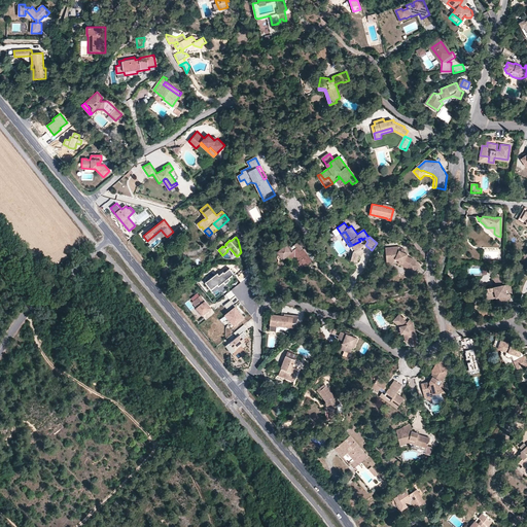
[(352,246),(350,247),(353,251),(350,260),(356,261),(359,255),(363,252),(361,248),(363,247),(360,241),(352,245),(352,246)]
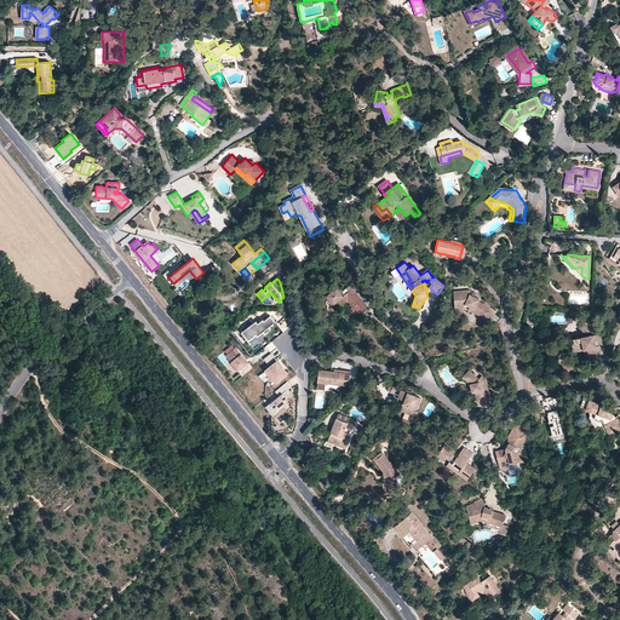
[(337,288),(326,297),(332,305),(334,303),(339,308),(342,305),(348,302),(359,315),(363,311),(368,308),(350,285),(343,291),(342,288),(339,291),(337,288)]
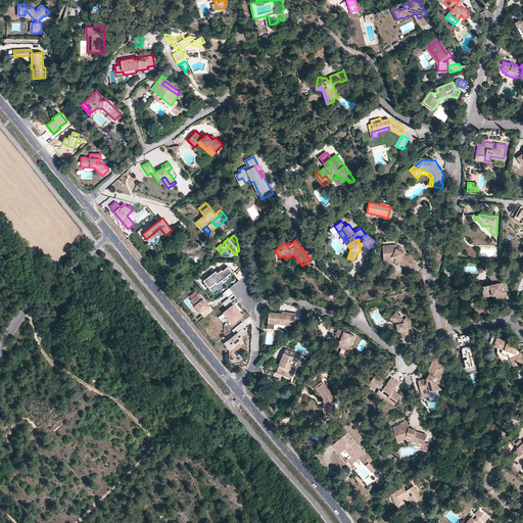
[(383,245),(383,257),(392,257),(400,260),(399,264),(403,266),(410,271),(417,264),(410,257),(403,254),(405,252),(400,251),(396,249),(396,245),(383,245)]
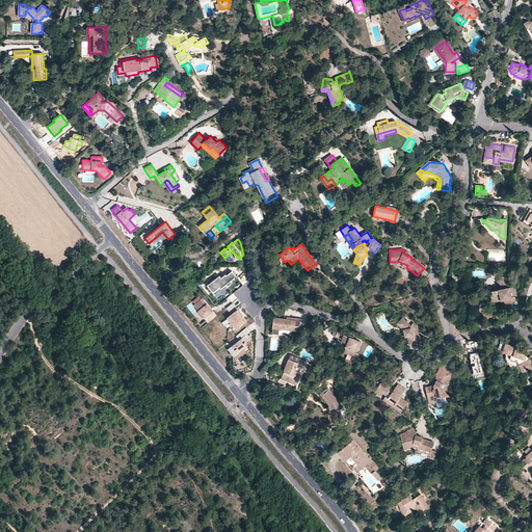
[(298,259),(293,262),(295,265),(297,264),(306,272),(308,270),(298,259)]
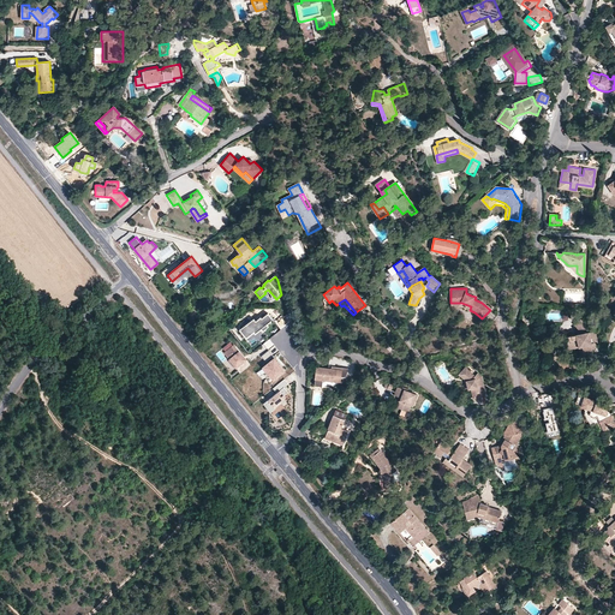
[(254,332),(255,333),(261,328),(263,330),(268,327),(267,324),(273,320),(268,314),(262,318),(261,317),(256,321),(254,318),(240,330),(246,338),(254,332)]
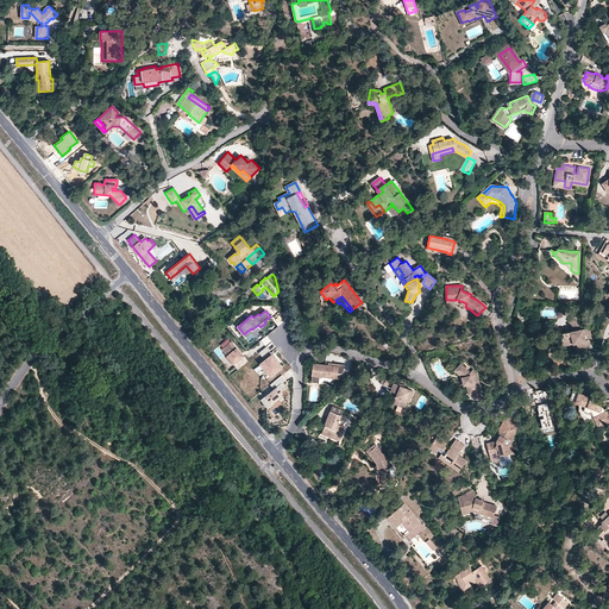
[(560,332),(562,341),(571,339),(571,343),(576,343),(577,351),(586,351),(585,345),(585,340),(589,340),(591,340),(589,327),(583,328),(582,322),(575,315),(567,321),(572,326),(573,330),(560,332)]
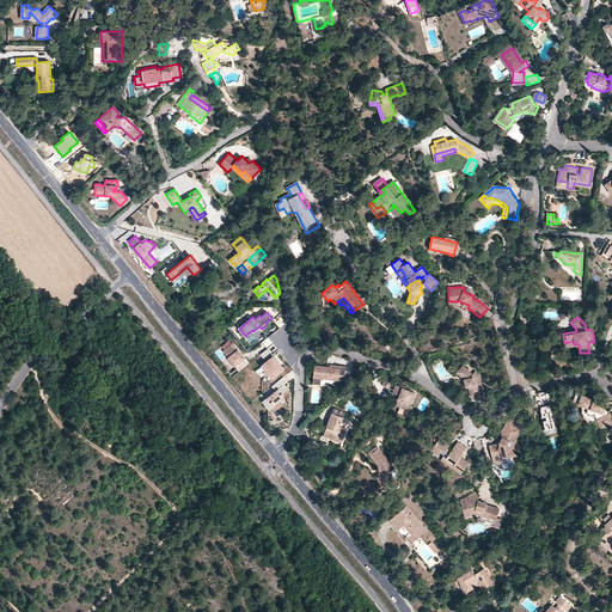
[(238,371),(249,362),(232,342),(222,350),(238,371)]
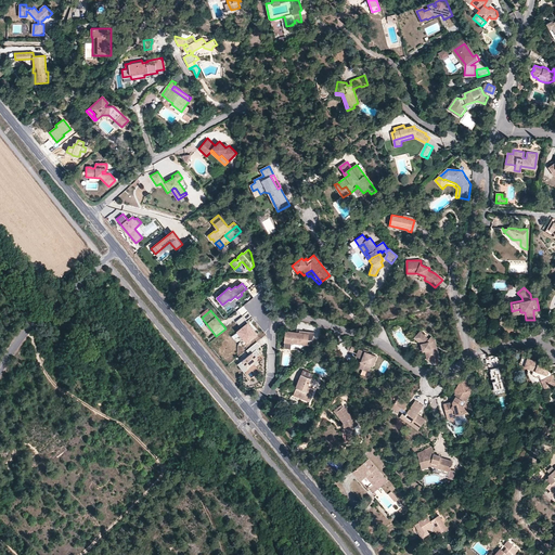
[(235,321),(241,327),(237,331),(241,335),(242,334),(245,337),(244,338),(247,343),(257,334),(247,323),(248,322),(243,315),(235,321)]
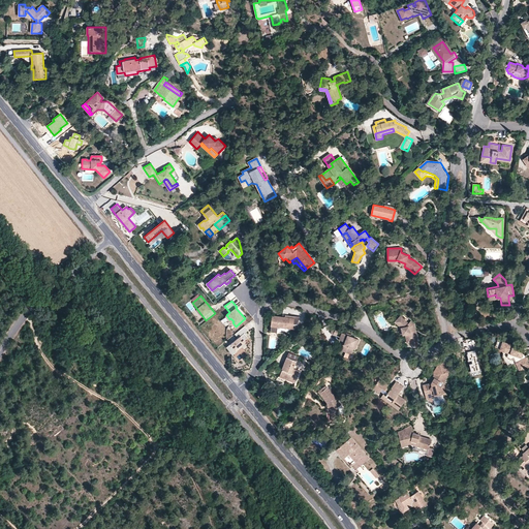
[(416,339),(415,332),(410,327),(412,324),(411,323),(413,321),(410,318),(408,320),(400,313),(396,317),(399,321),(398,322),(400,324),(400,325),(401,333),(403,333),(406,341),(416,339)]
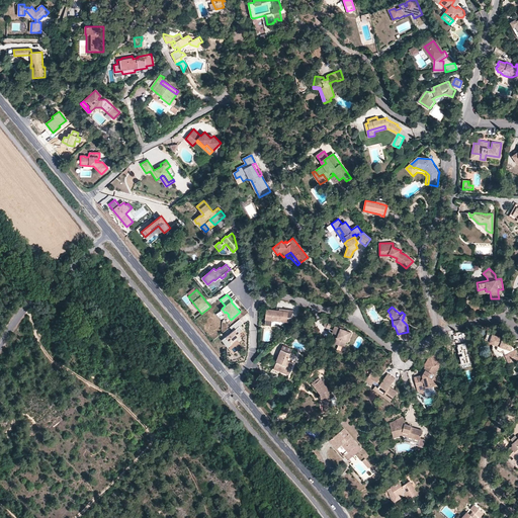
[(276,308),(276,310),(264,308),(261,325),(267,326),(268,320),(285,318),(288,318),(291,310),(276,308)]
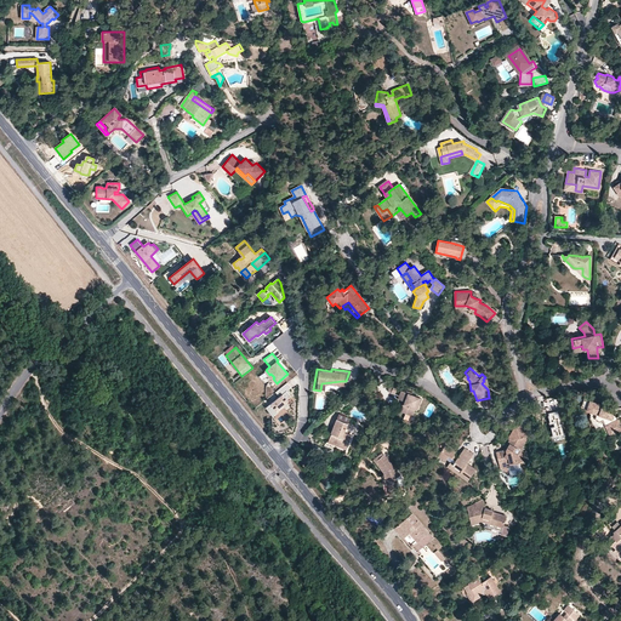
[(275,392),(279,397),(266,408),(273,416),(278,412),(277,410),(286,402),(285,400),(286,399),(291,396),(286,391),(291,388),(288,382),(275,392)]
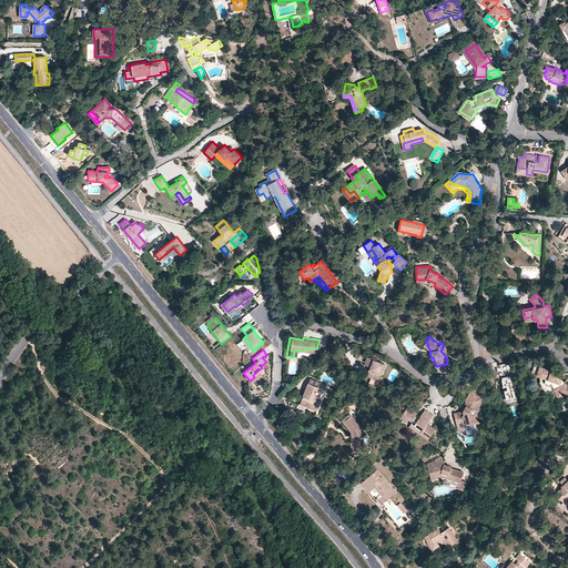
[(373,358),(371,357),(366,356),(364,363),(368,365),(369,366),(368,368),(367,368),(365,374),(376,379),(378,373),(383,363),(373,358)]
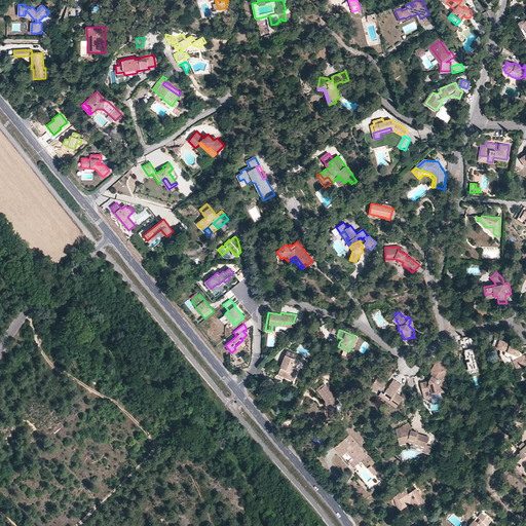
[(293,340),(285,346),(287,349),(295,343),(293,340)]
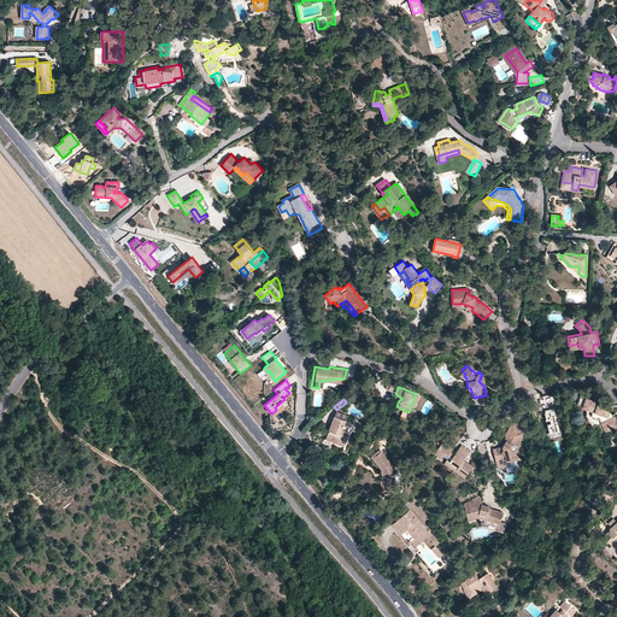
[(605,407),(605,405),(591,400),(587,410),(592,411),(591,416),(592,418),(595,418),(598,417),(604,432),(616,425),(616,424),(613,416),(611,417),(609,412),(606,411),(605,407)]
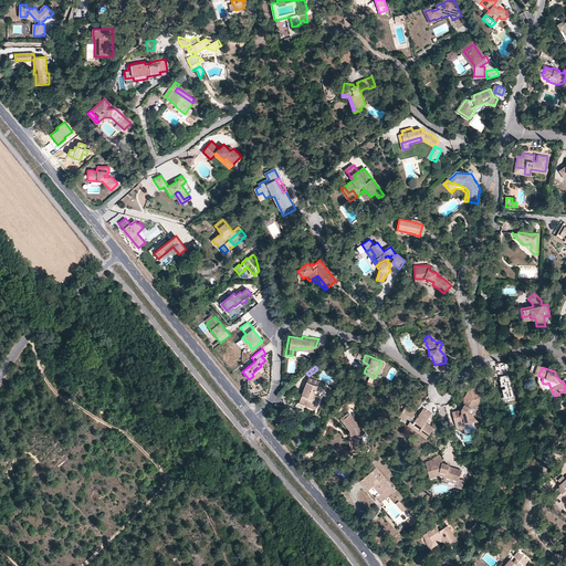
[(509,375),(499,377),(504,400),(514,397),(509,375)]
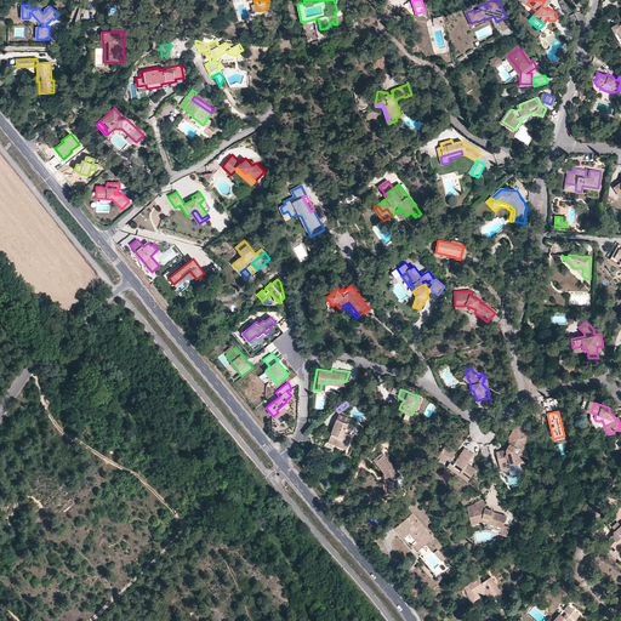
[(347,423),(336,419),(330,433),(331,434),(328,443),(325,442),(324,446),(331,449),(334,445),(346,450),(351,436),(345,433),(347,423)]
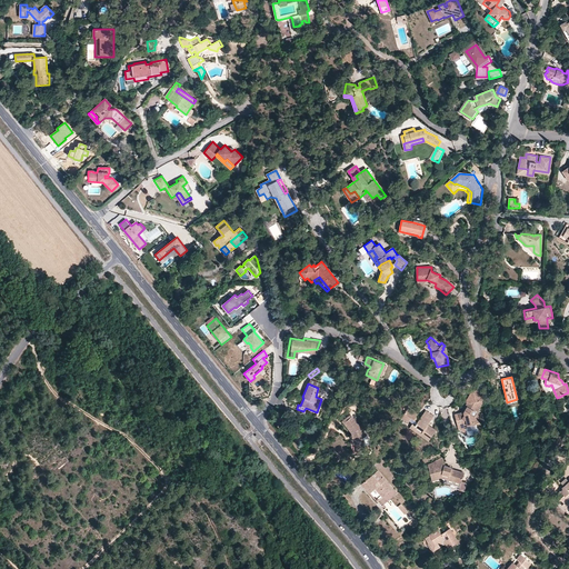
[(472,389),(475,399),(482,398),(480,387),(472,389)]
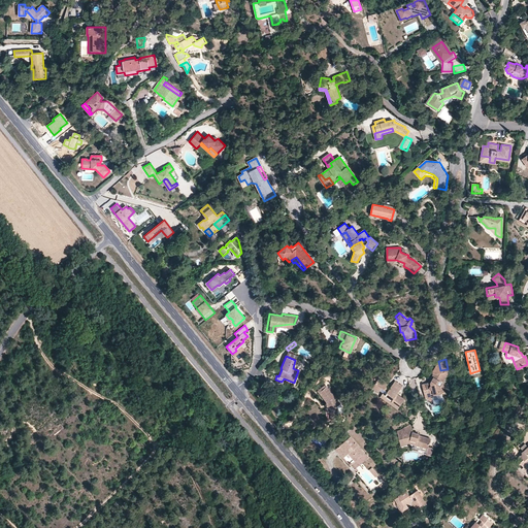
[(432,371),(434,372),(440,370),(438,361),(436,361),(430,369),(432,371)]
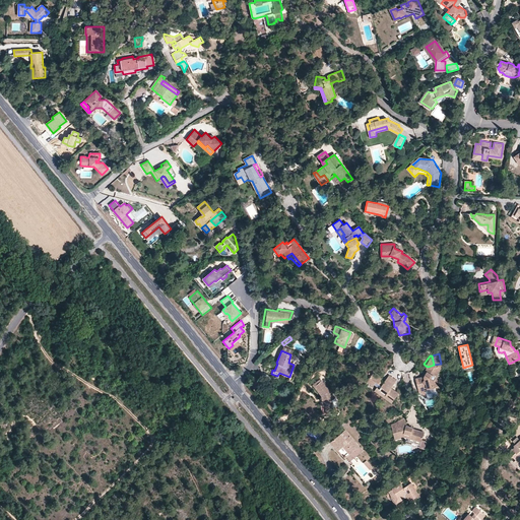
[(423,375),(419,376),(414,377),(417,390),(419,390),(420,392),(424,393),(425,393),(424,389),(426,388),(434,386),(433,379),(435,375),(434,374),(435,371),(434,365),(428,367),(423,375)]
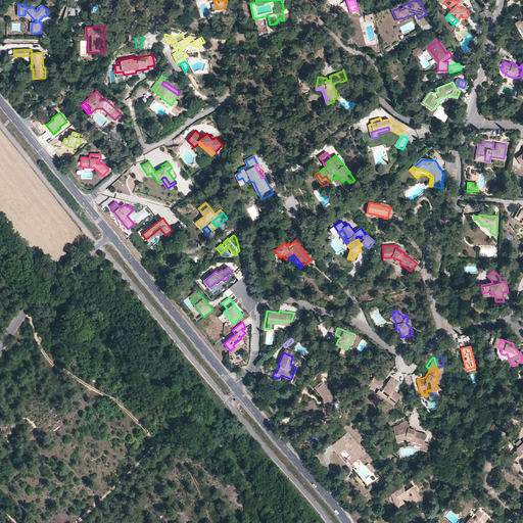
[(375,375),(368,384),(374,388),(377,384),(383,388),(381,390),(379,389),(376,393),(393,405),(400,395),(393,389),(398,382),(391,377),(386,383),(383,382),(384,380),(375,375)]
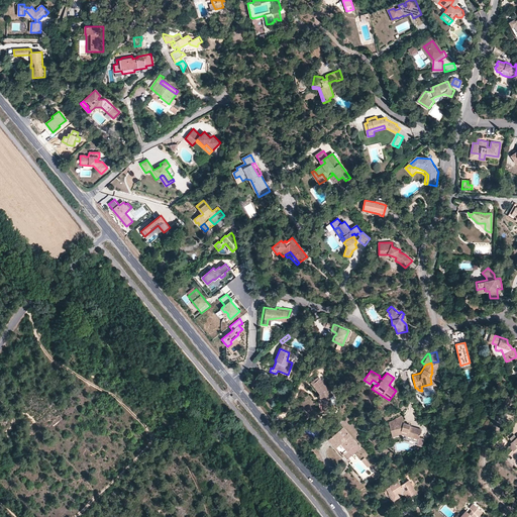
[(330,397),(333,395),(320,378),(319,378),(317,377),(310,382),(319,393),(320,398),(320,403),(322,403),(324,411),(331,410),(331,404),(330,397)]
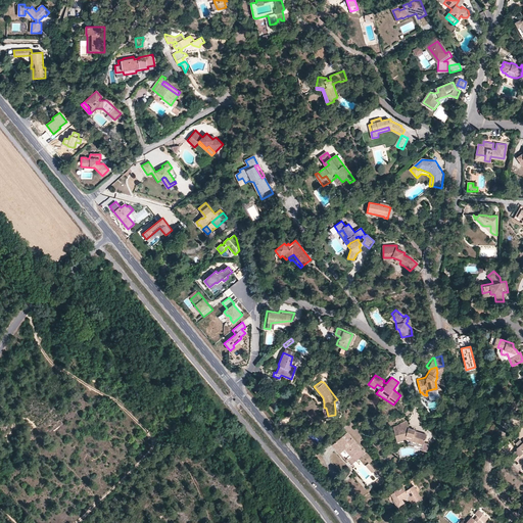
[(396,425),(393,426),(396,441),(407,439),(423,443),(426,434),(415,430),(415,429),(409,428),(407,420),(396,425)]
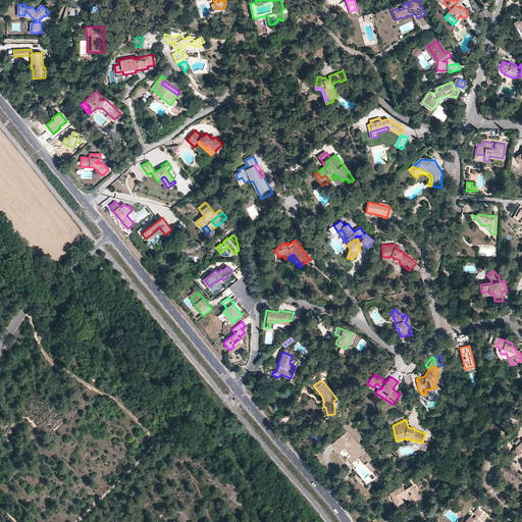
[(347,431),(331,444),(338,452),(344,448),(351,456),(360,448),(347,431)]
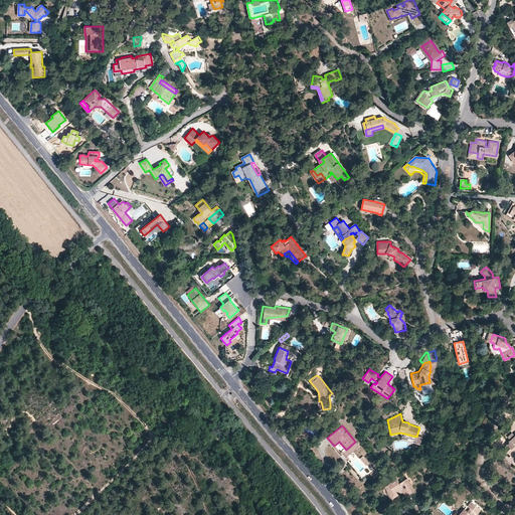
[(509,440),(508,440),(506,442),(499,435),(493,440),(501,449),(503,447),(510,454),(508,456),(512,461),(514,458),(514,434),(512,437),(509,440)]
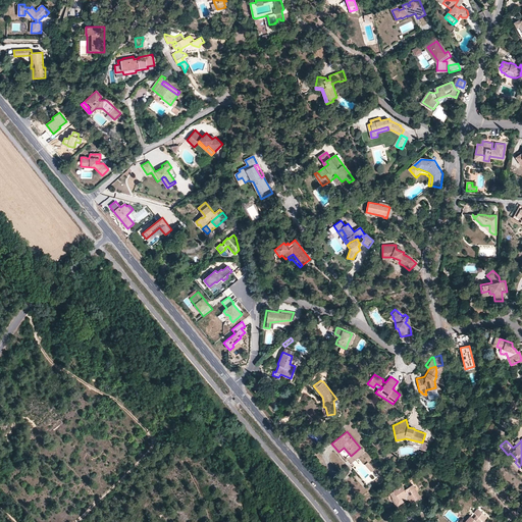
[(367,462),(365,464),(370,471),(373,469),(367,462)]
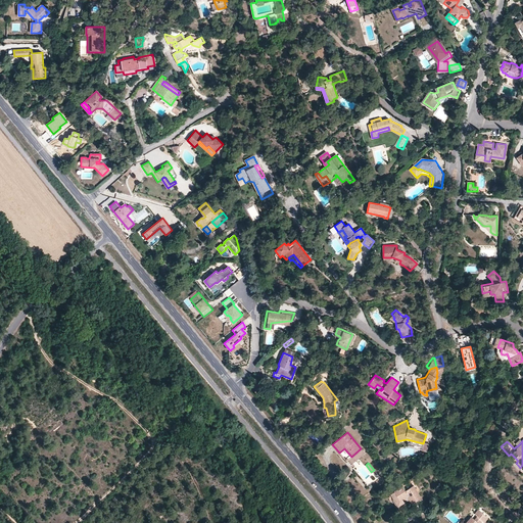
[(394,491),(390,493),(398,506),(409,500),(412,504),(422,497),(414,485),(406,490),(402,485),(393,490),(394,491)]
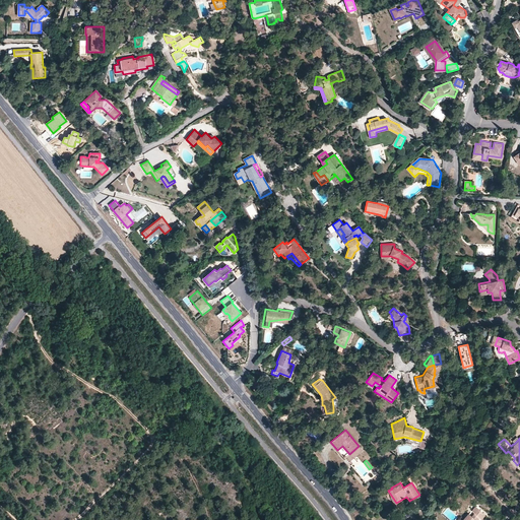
[(468,513),(462,519),(477,519),(479,518),(481,519),(484,515),(475,507),(471,511),(474,513),(471,516),(468,513)]
